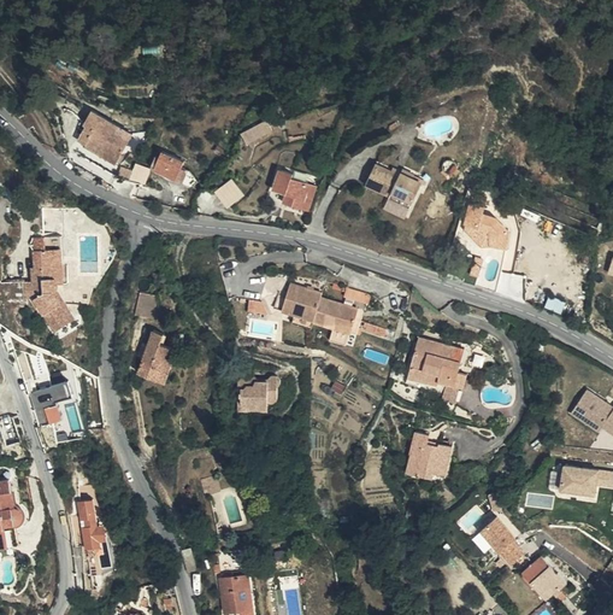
[(82,148),(102,159),(105,153),(118,160),(131,134),(89,111),(82,124),(86,127),(77,141),(84,145),(82,148)]
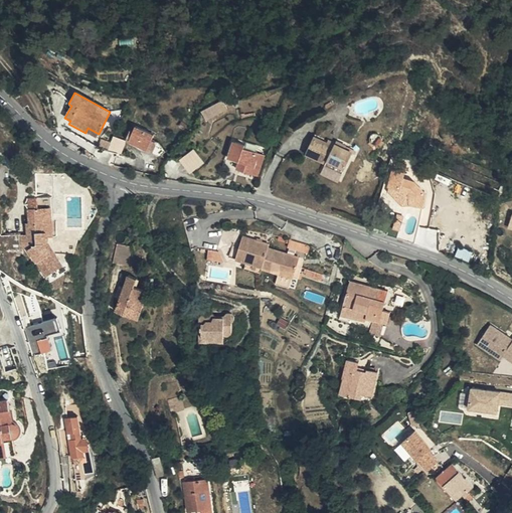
[(199,111),(204,121),(226,110),(221,100),(199,111)]
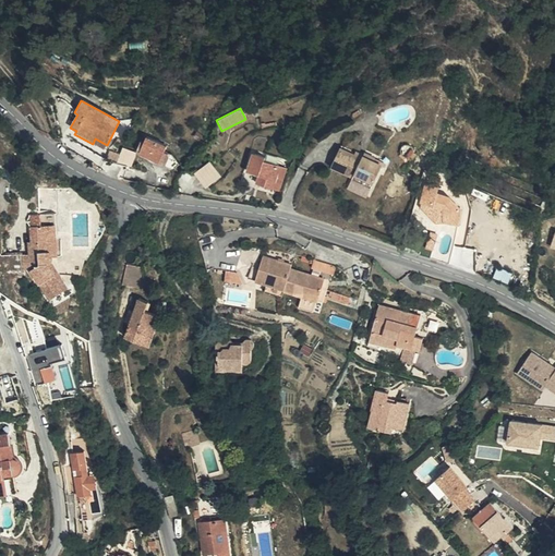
[(250,131),(244,122),(222,134),(228,144),(250,131)]
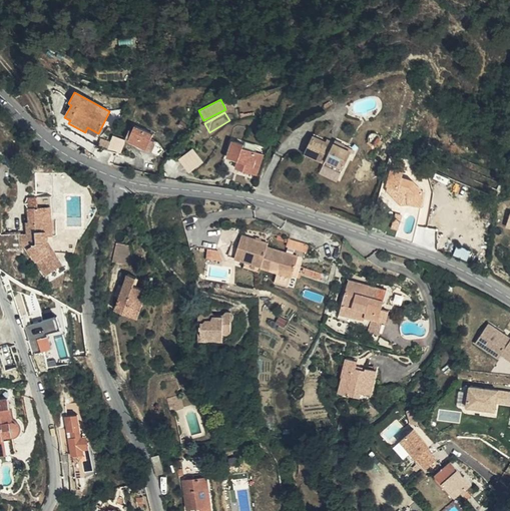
[(87,127),(85,132),(95,138),(98,133),(87,127)]
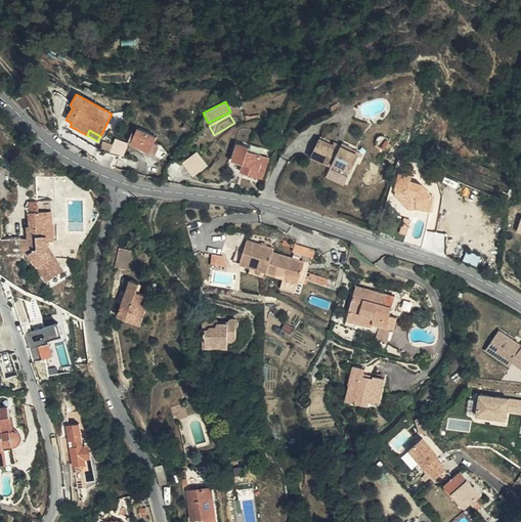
[(114,138),(109,154),(121,158),(126,143),(114,138)]
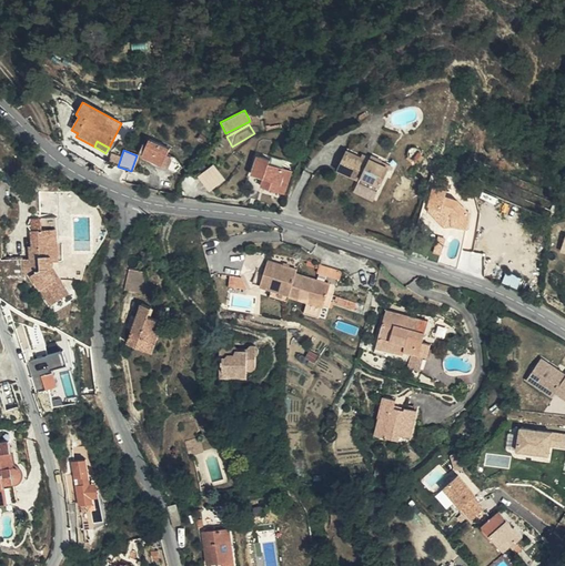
[(336,168),(353,177),(360,159),(346,152),(336,168)]
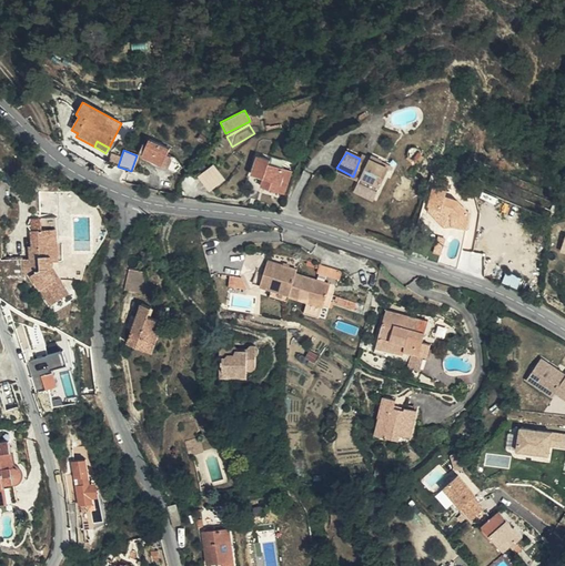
[(151,160),(148,172),(167,179),(173,162),(154,154),(151,160)]
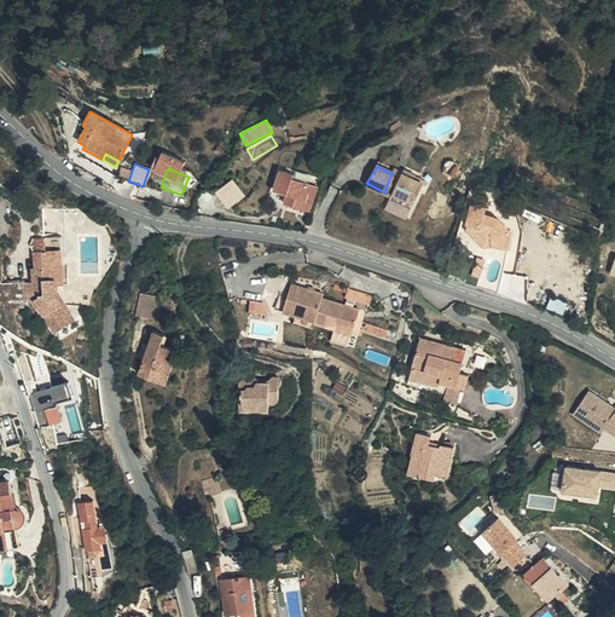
[(389,195),(388,197),(412,202),(422,186),(413,183),(417,176),(405,171),(404,174),(393,168),(392,173),(384,192),(389,195)]
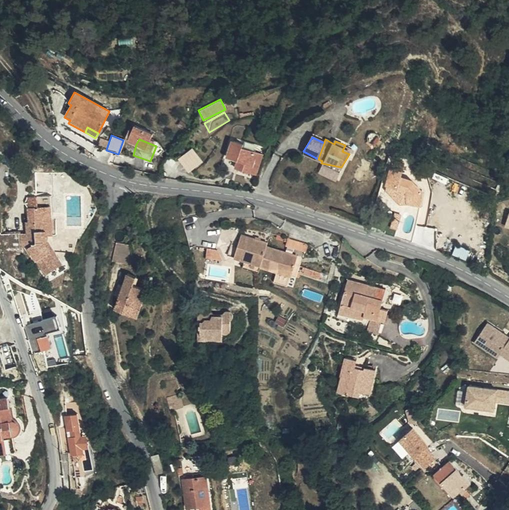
[(242,144),(230,141),(225,157),(237,161),(235,168),(256,174),(263,155),(241,148),(242,144)]
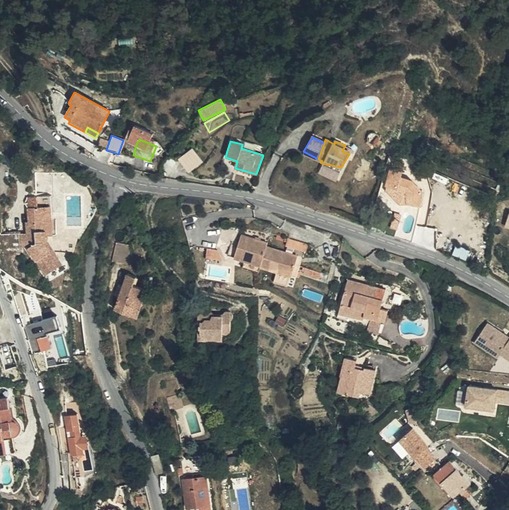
[(126,152),(133,155),(136,144),(130,142),(126,152)]
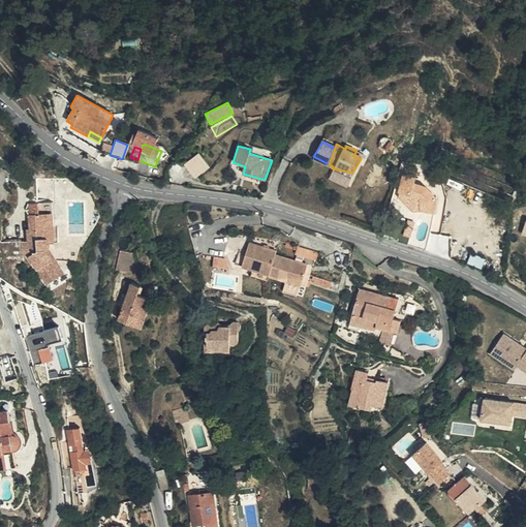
[(197,153),(183,163),(194,178),(209,167),(197,153)]
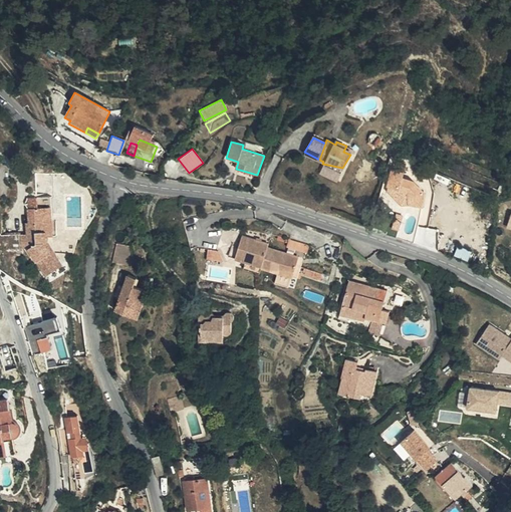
[(342,168),(322,164),(322,165),(339,174),(342,168)]
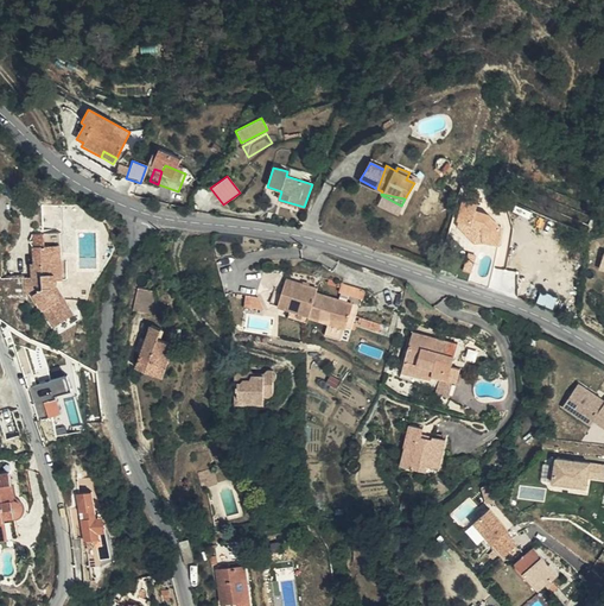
[(398,212),(401,206),(381,195),(379,201),(398,212)]
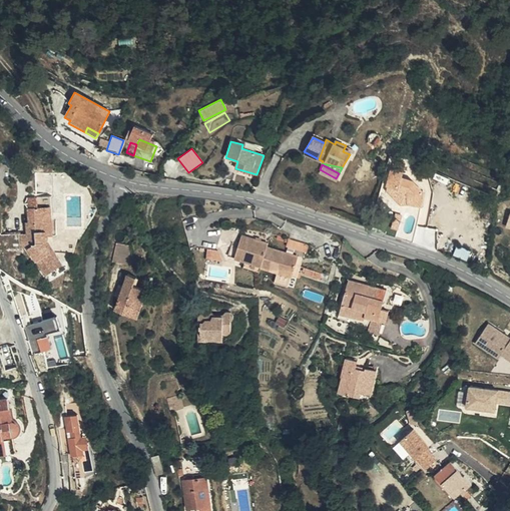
[(401,179),(402,171),(391,169),(387,186),(401,189),(404,180),(401,179)]
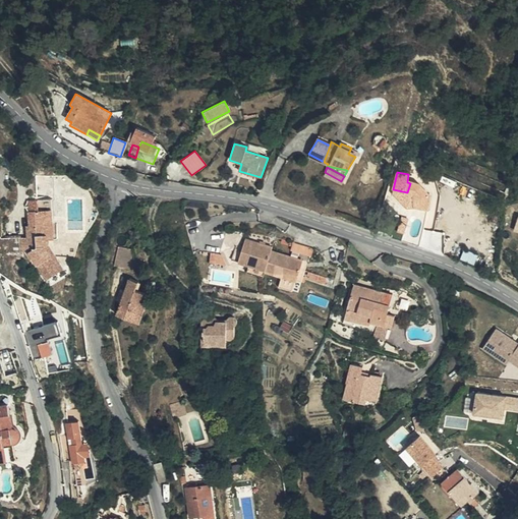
[(418,185),(411,182),(410,191),(415,191),(412,207),(426,211),(429,197),(418,185)]
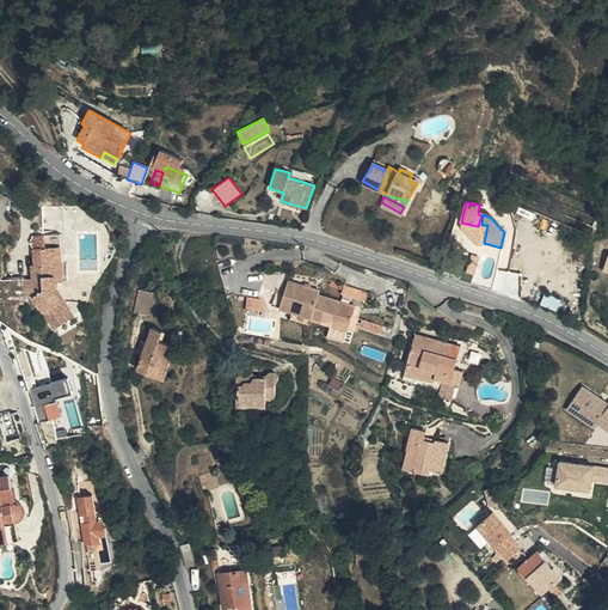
[(60,236),(30,237),(29,241),(28,243),(29,246),(32,251),(34,267),(30,267),(31,279),(32,299),(53,329),(72,316),(53,288),(55,286),(56,282),(62,282),(60,236)]
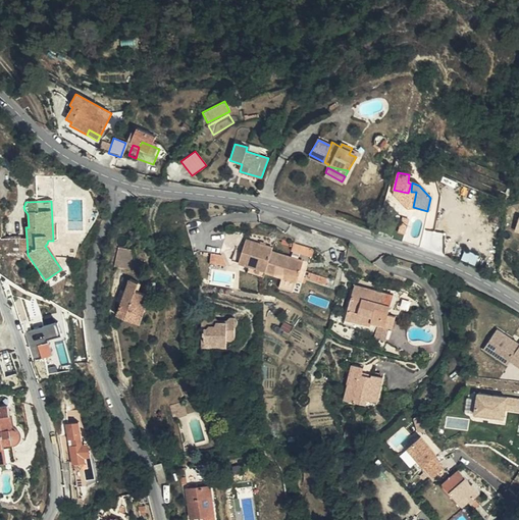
[(28,255),(27,238),(18,239),(20,255),(28,255)]
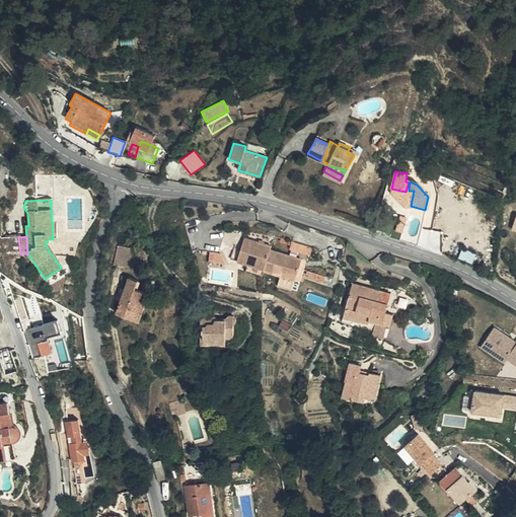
[(18,237),(3,238),(4,255),(13,254),(20,253),(18,237)]
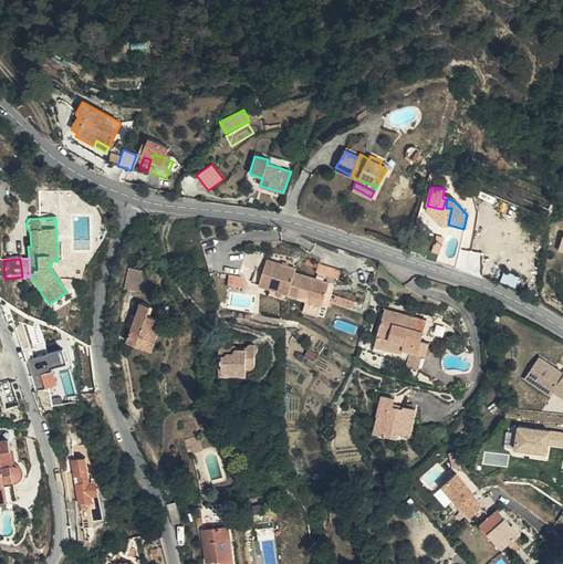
[(305,295),(322,300),(324,293),(327,283),(293,273),(294,269),(266,260),(258,284),(269,288),(287,293),(287,295),(303,301),(305,295)]
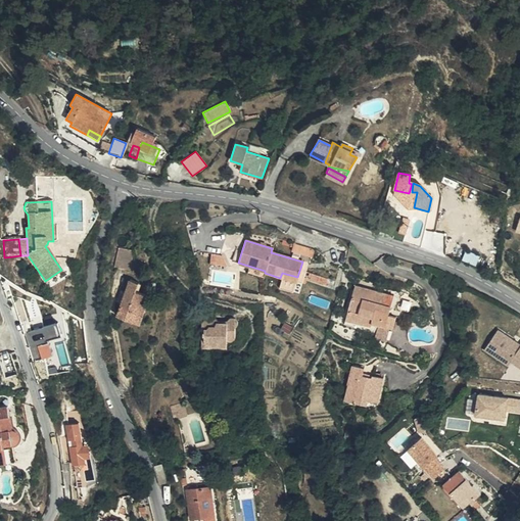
[(313,250),(293,244),(290,252),(311,258),(313,250)]
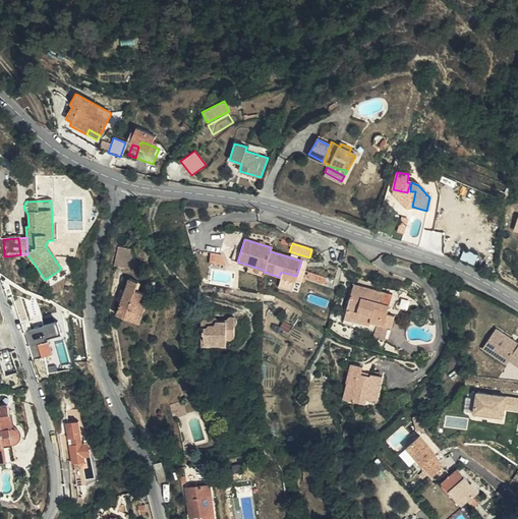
[(132,252),(117,249),(113,267),(129,270),(132,252)]
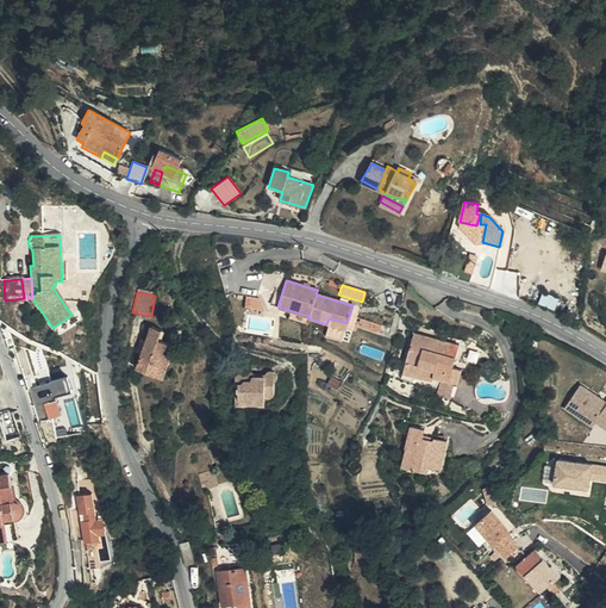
[(257,299),(245,298),(244,309),(263,311),(257,299)]
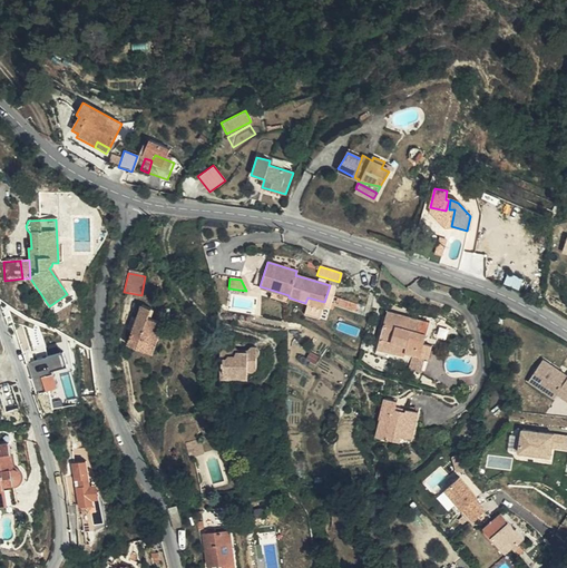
[(289,295),(271,290),(269,297),(286,303),(289,297),(289,295)]
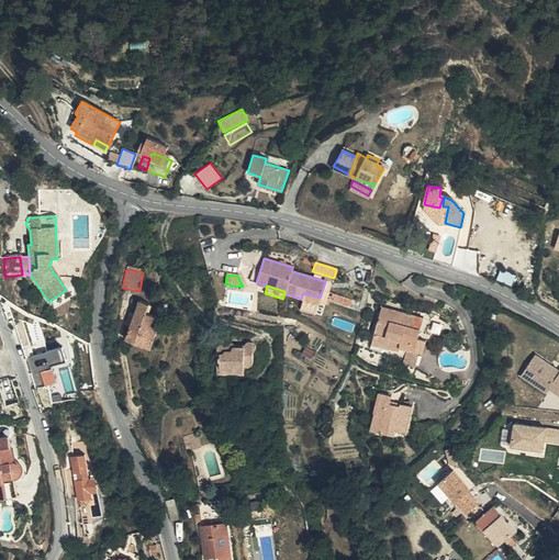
[(320,298),(303,293),(301,299),(323,305),(327,292),(322,291),(320,298)]
